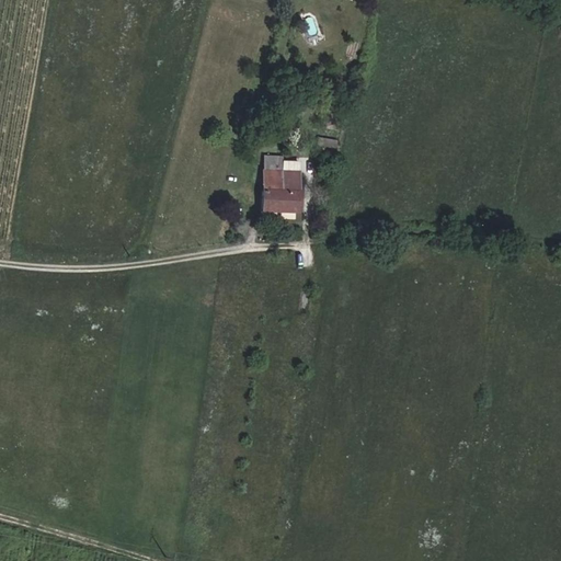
[(333,157),(335,141),(319,138),(318,144),(317,144),(315,153),(333,157)]
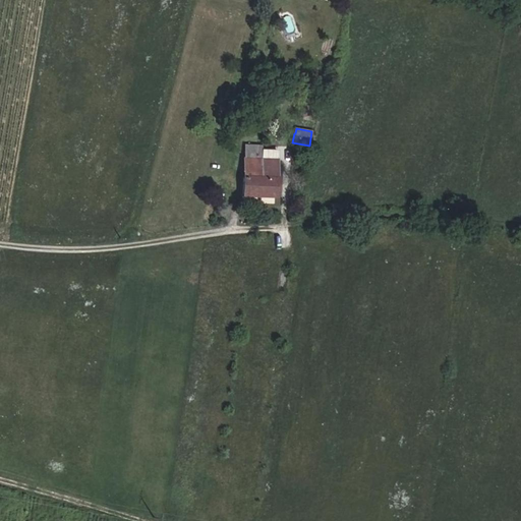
[(261,159),(261,150),(262,146),(244,146),(242,194),(259,195),(261,159)]
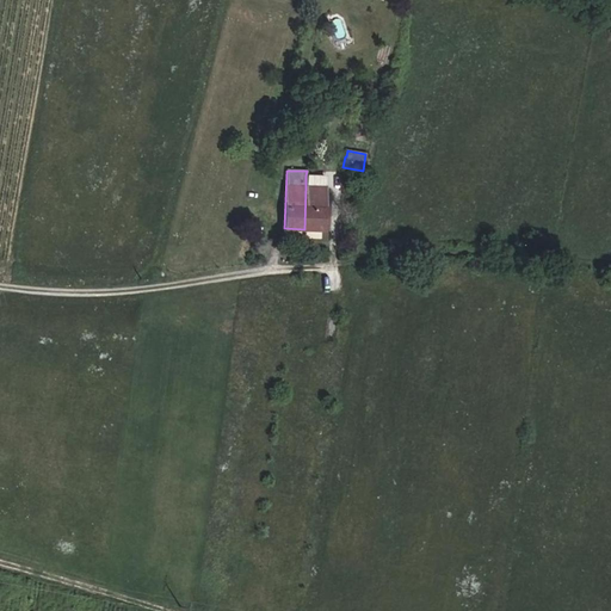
[(323,187),(323,177),(306,176),(306,186),(323,187)]
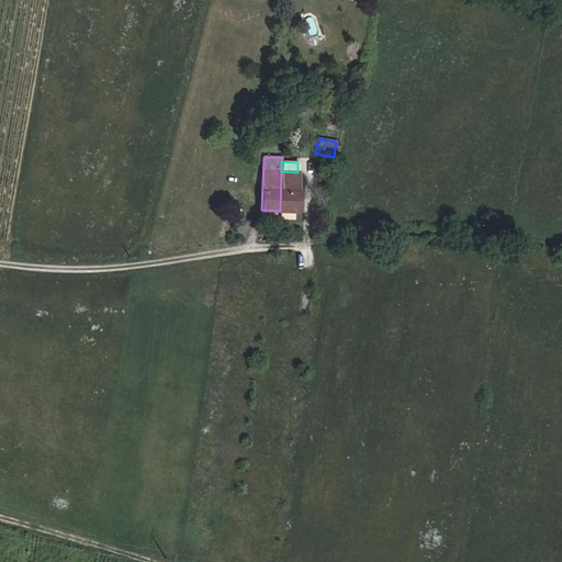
[(296,212),(298,172),(281,171),(280,211),(296,212)]
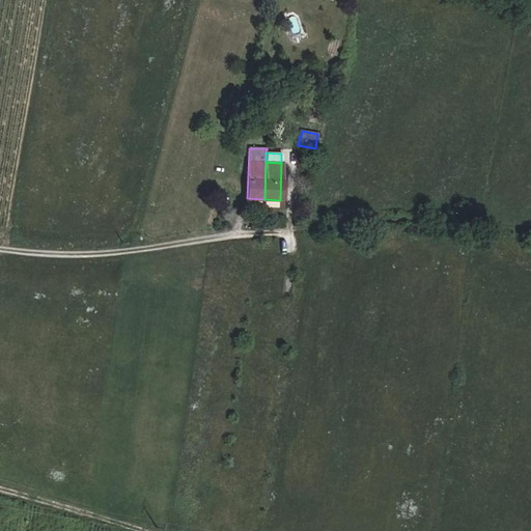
[(290,296),(294,278),(284,277),(281,294),(290,296)]
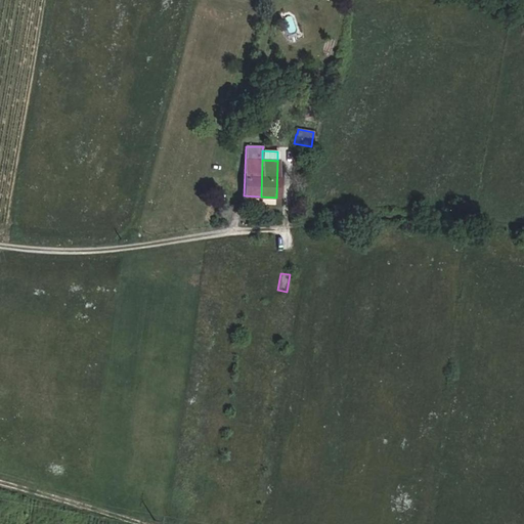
All buildings are outlined.
